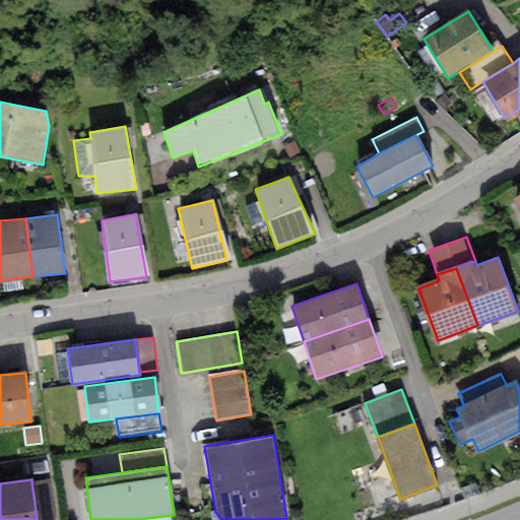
[(53,519),(48,479),(31,482),(37,519),(53,519)]
